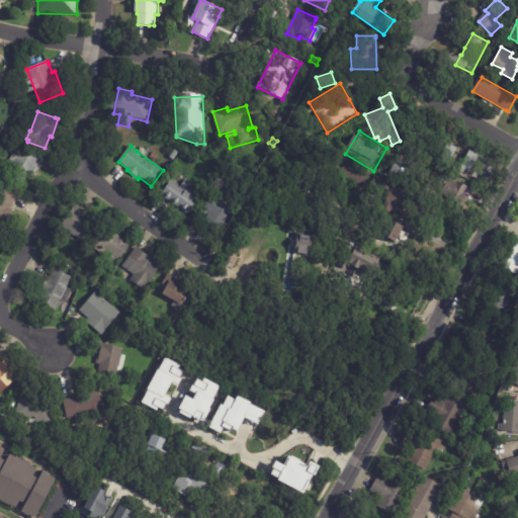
[(481,157),(472,173),(466,170),(464,174),(442,163),(450,146),(464,153),(465,150),(481,157)]
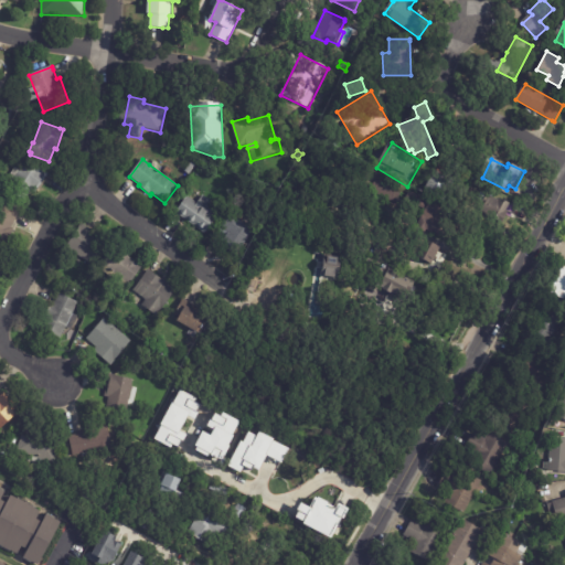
[(49,176),(36,194),(32,191),(25,202),(7,190),(12,182),(8,180),(16,168),(20,171),(28,160),(49,174),(49,176)]
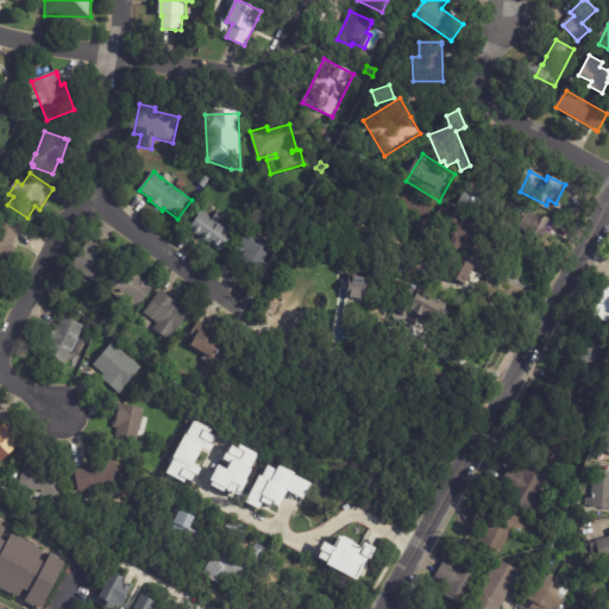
[(202,187),(199,184),(206,175),(212,179),(205,189),(202,187)]
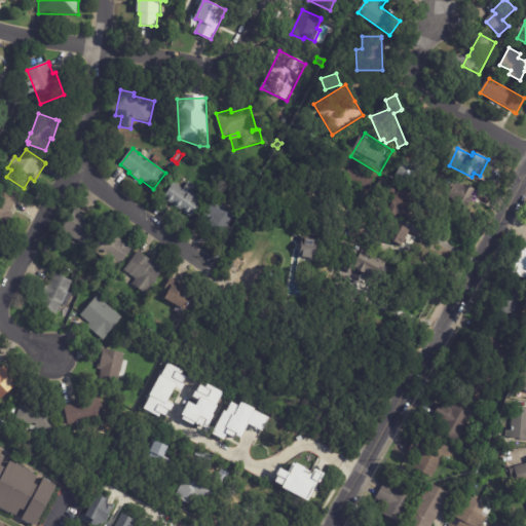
[(485,157),(479,171),(486,175),(483,181),(494,186),(503,167),(485,157)]
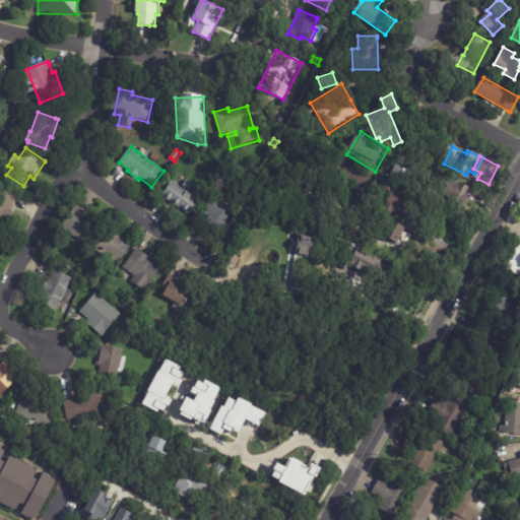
[(401,158),(419,168),(409,186),(391,176),(400,157),(401,158)]
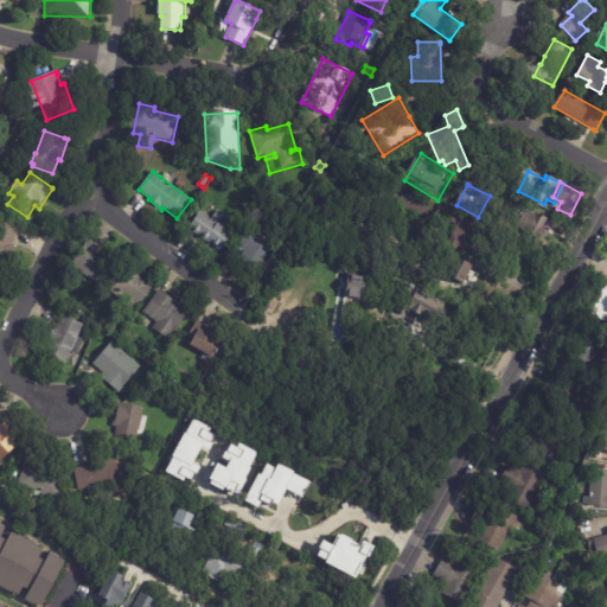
[(429,221),(391,202),(400,186),(438,205),(429,221)]
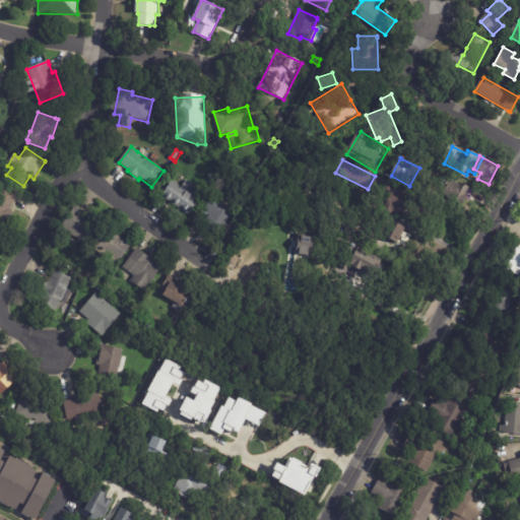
[(408,220),(395,213),(393,216),(383,211),(392,194),(387,191),(381,203),(368,196),(379,177),(392,185),(391,188),(417,203),(408,220)]
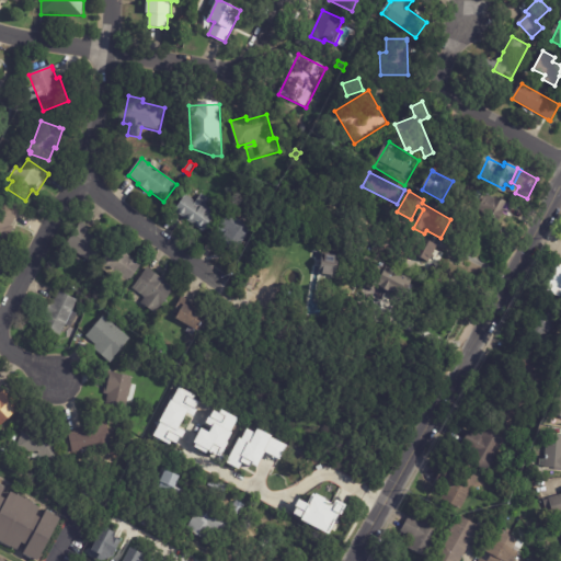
[(507,204),(504,209),(512,214),(504,226),(473,208),(483,192),(495,199),(496,197),(507,204)]
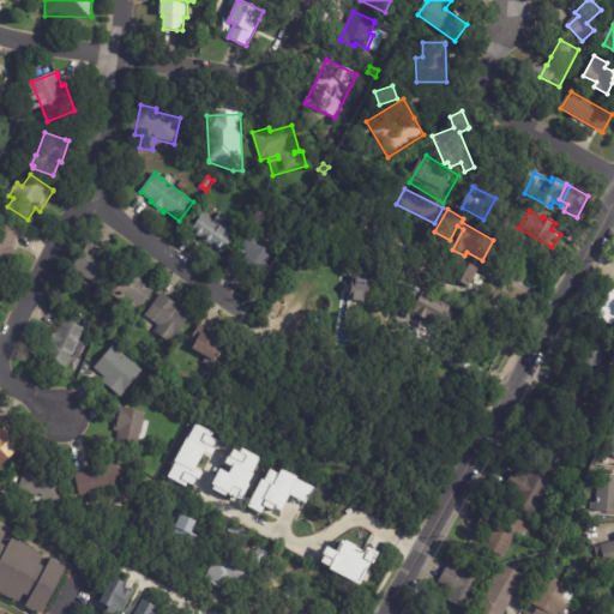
[(200,239),(191,232),(204,214),(214,221),(221,212),(241,227),(222,254),(200,239)]
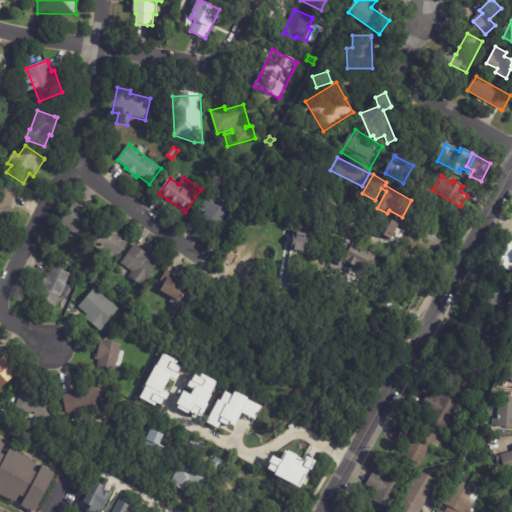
[(18,193),(10,207),(13,208),(3,226),(0,224),(0,181),(19,192),(18,193)]
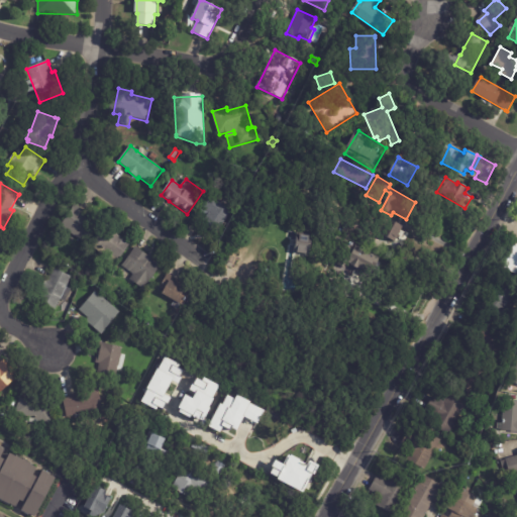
[(207,210),(202,208),(210,196),(233,212),(217,235),(202,225),(210,213),(207,210)]
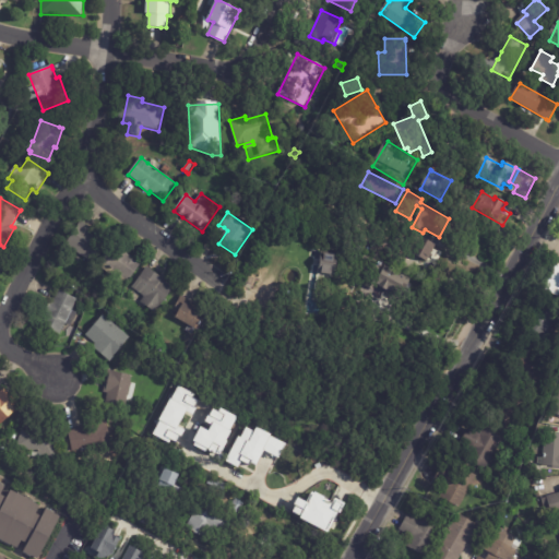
[(100,235),(107,239),(92,262),(66,245),(82,222),(100,235)]
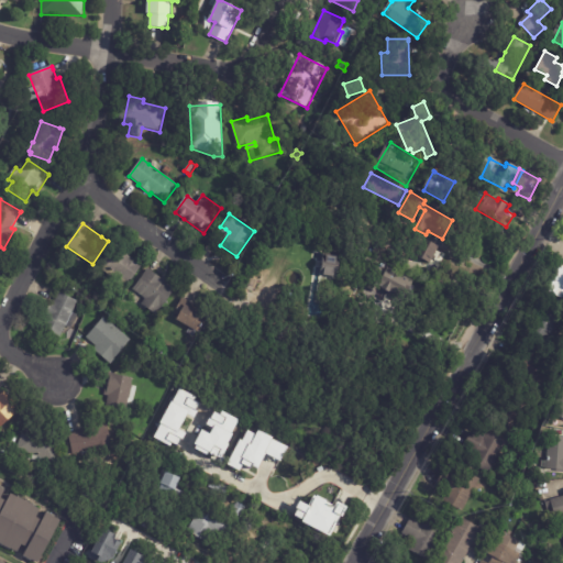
[(441,249),(435,258),(441,262),(437,269),(424,262),(434,244),(441,249)]
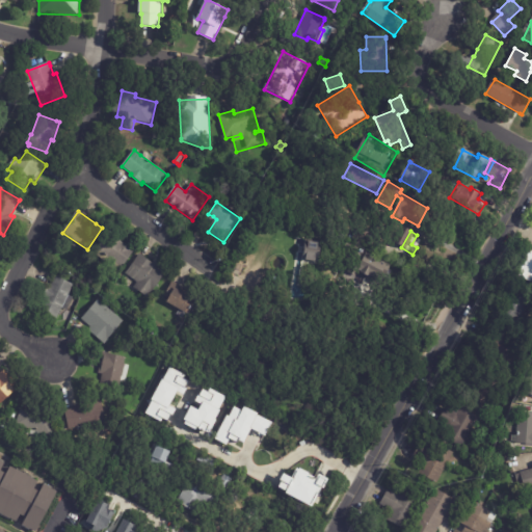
[(113,237),(135,251),(122,273),(92,255),(107,233),(113,237)]
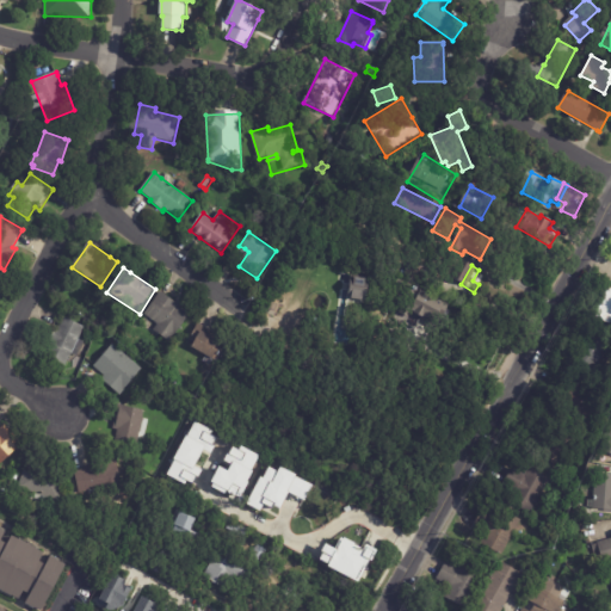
[(363,302),(346,300),(351,275),(369,278),(365,302),(363,302)]
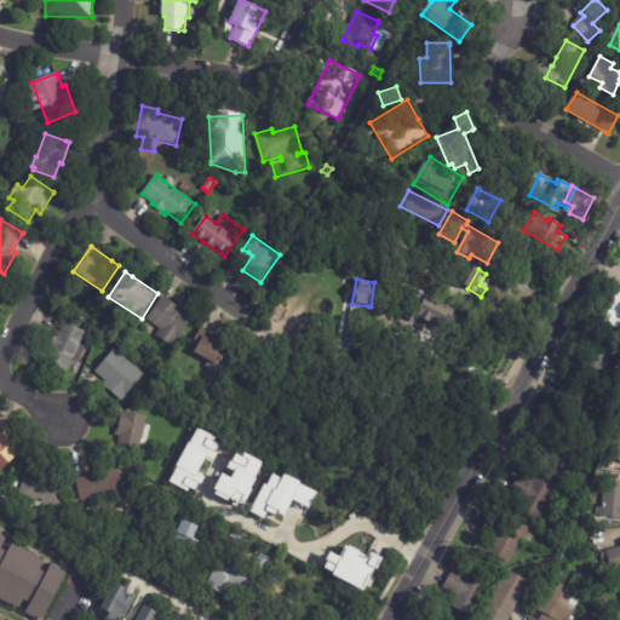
[(438,300),(460,310),(451,331),(413,313),(423,292),(438,300)]
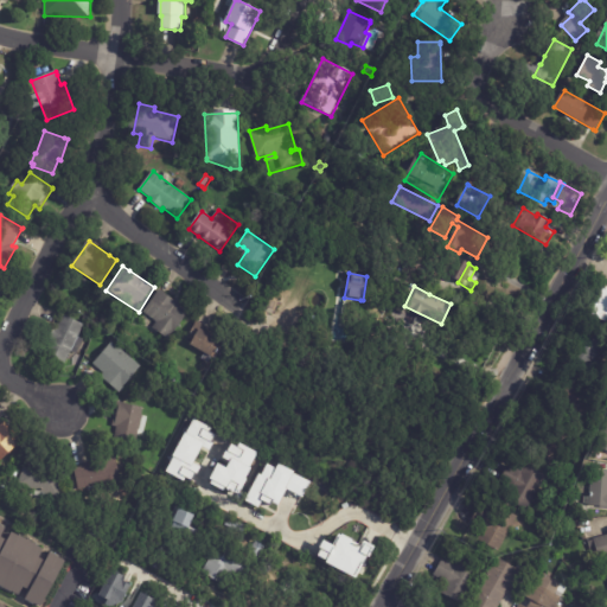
[(606,287),(606,313),(595,307),(606,287)]
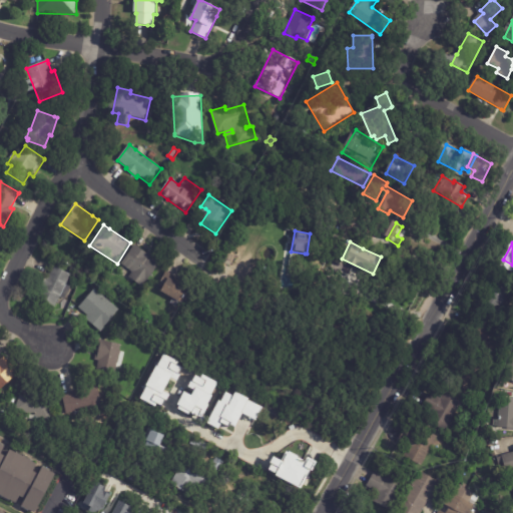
[(139,248),(159,264),(142,287),(130,278),(133,274),(121,265),(135,245),(139,248)]
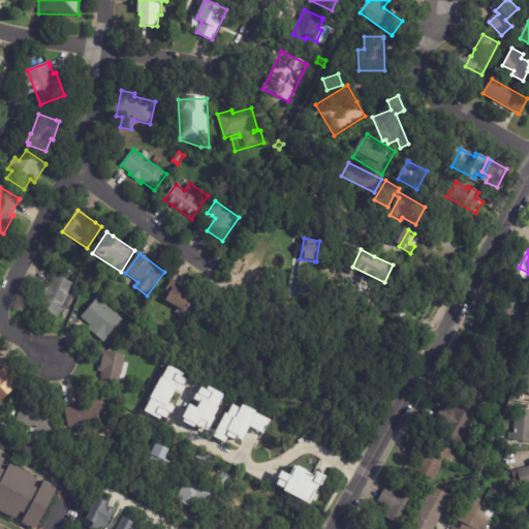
[(51,287),(56,276),(73,284),(68,296),(73,298),(68,310),(62,307),(57,318),(39,309),(44,299),(42,297),(48,285),(51,287)]
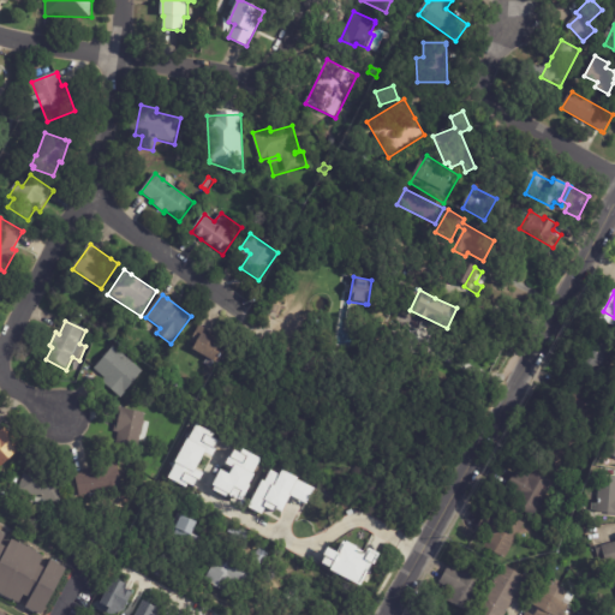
[(614,347),(613,352),(599,377),(575,364),(595,326),(614,335),(614,347)]
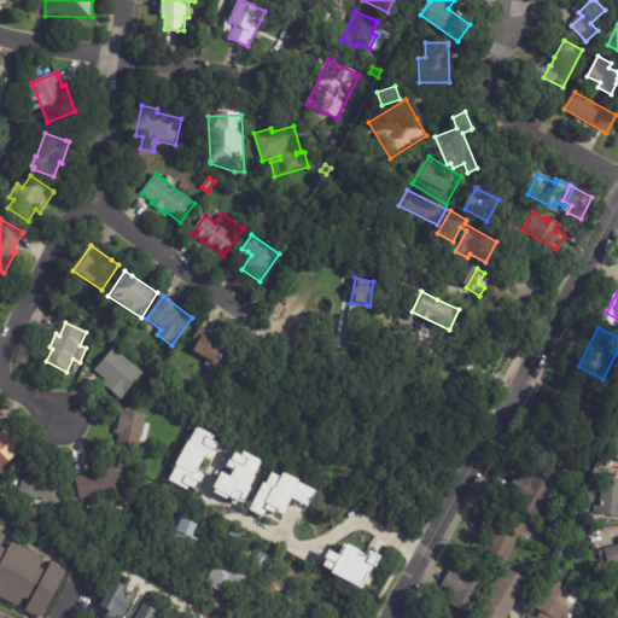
[(202,330),(231,343),(219,366),(194,354),(198,347),(192,344),(199,328),(202,330)]
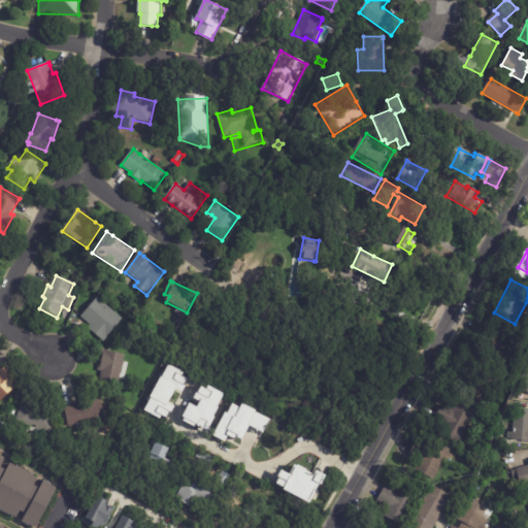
[(102,302),(122,319),(103,340),(90,328),(91,326),(80,318),(98,298),(102,302)]
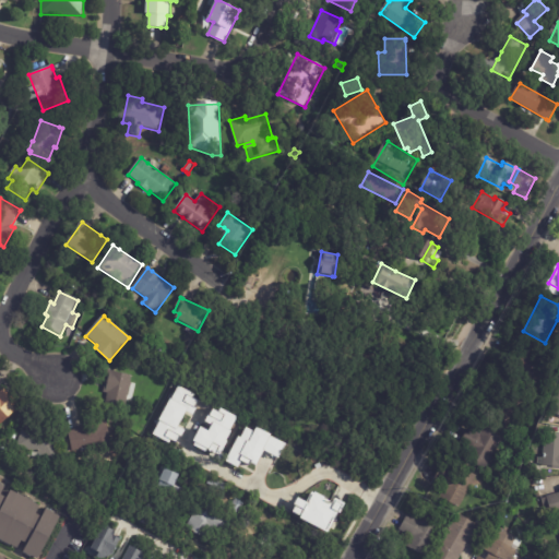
[(131,388),(130,396),(128,396),(125,417),(106,413),(109,394),(104,393),(108,371),(133,377),(131,388)]
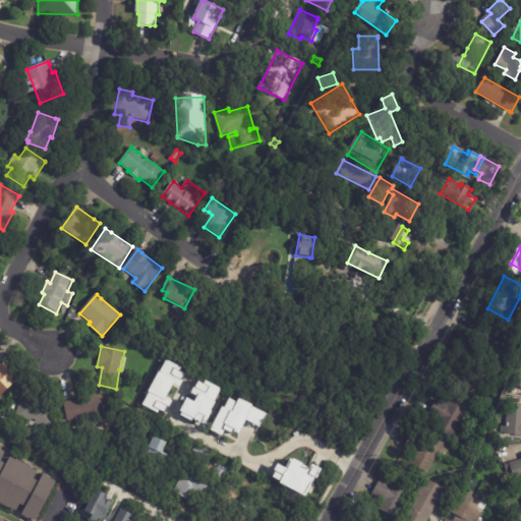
[(520,388),(512,386),(520,358),(520,388)]
